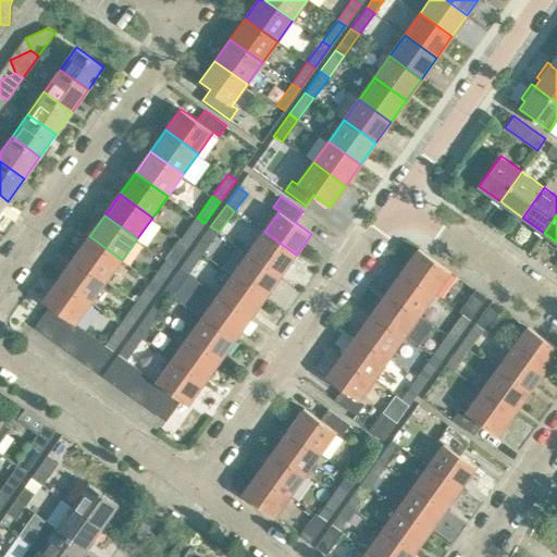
[(189,244),(205,223),(197,218),(182,238),(189,244)]
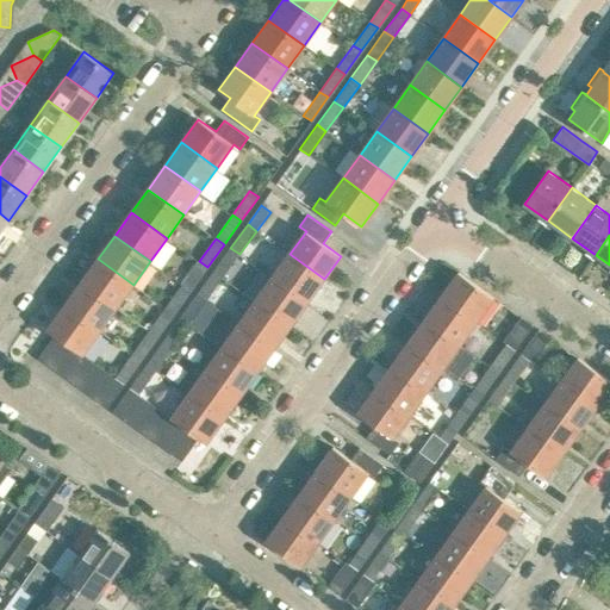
[(223,278),(240,254),(230,248),(213,272),(223,278)]
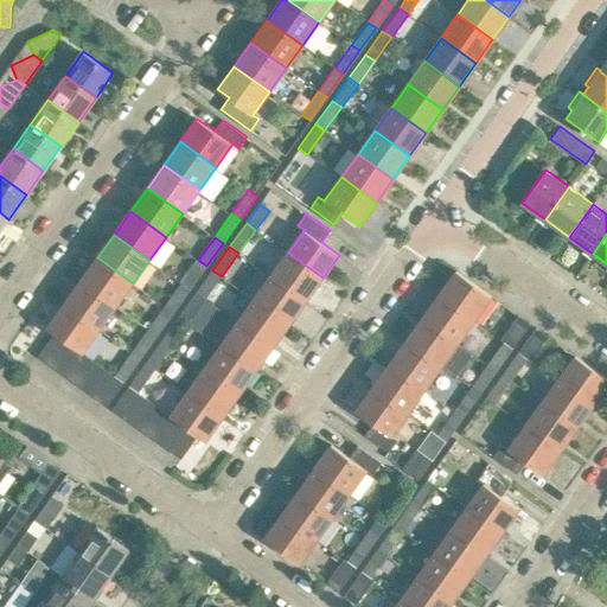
[(306,301),(323,278),(288,253),(272,276),(306,301)]
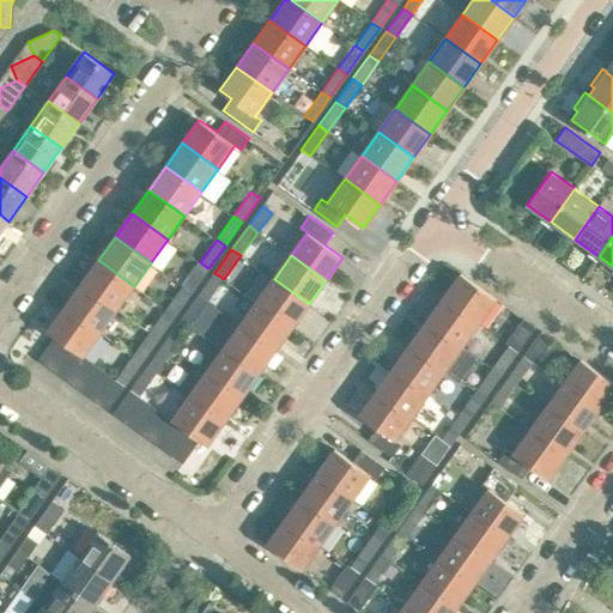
[(134,286),(98,260),(82,284),(117,309),(134,286)]
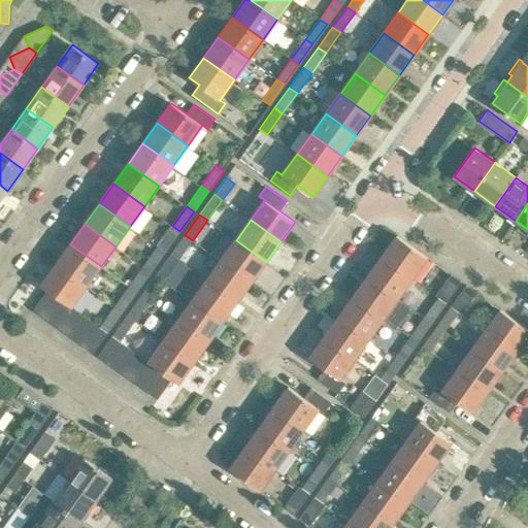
[(165,252),(179,231),(172,226),(158,246),(165,252)]
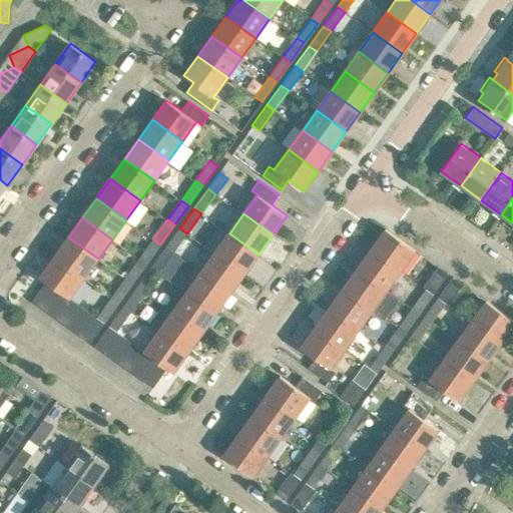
[(173,253),(187,233),(179,228),(165,247),(173,253)]
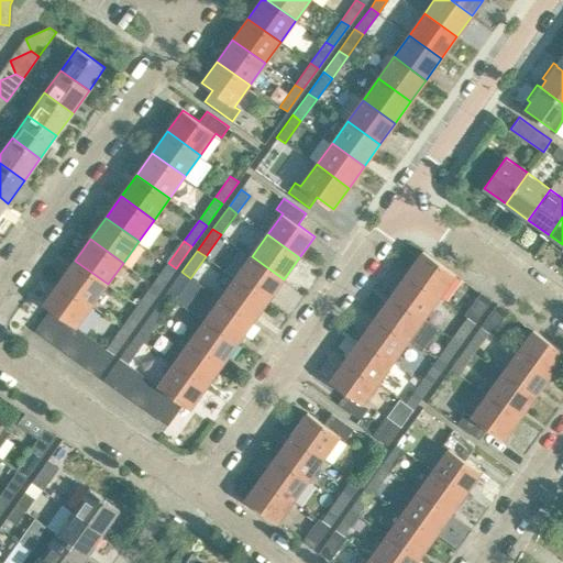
[(456,274),(423,251),(408,273),(441,296),(456,274)]
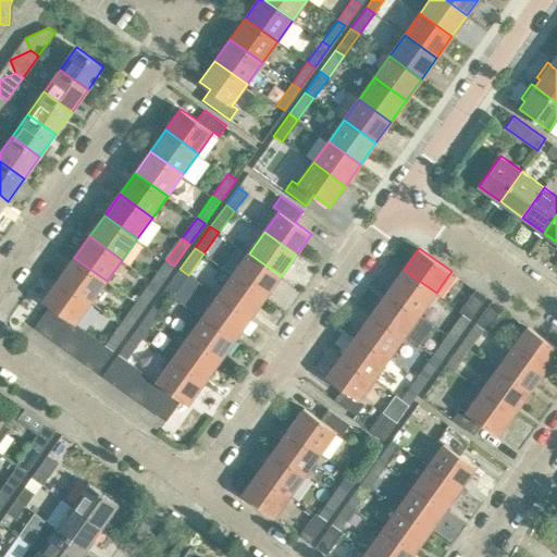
[(265,298),(281,276),(249,254),(234,275),(265,298)]
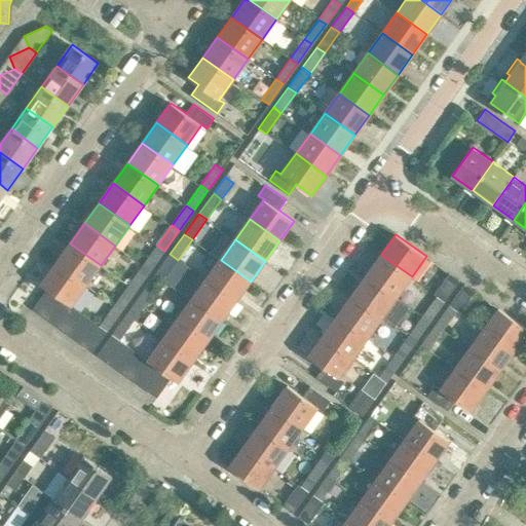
[(101,265),(70,243),(55,264),(85,286),(101,265)]
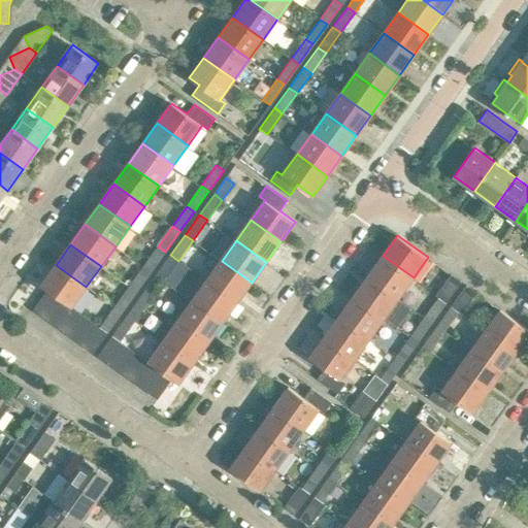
[(151,272),(165,252),(158,246),(143,266),(151,272)]
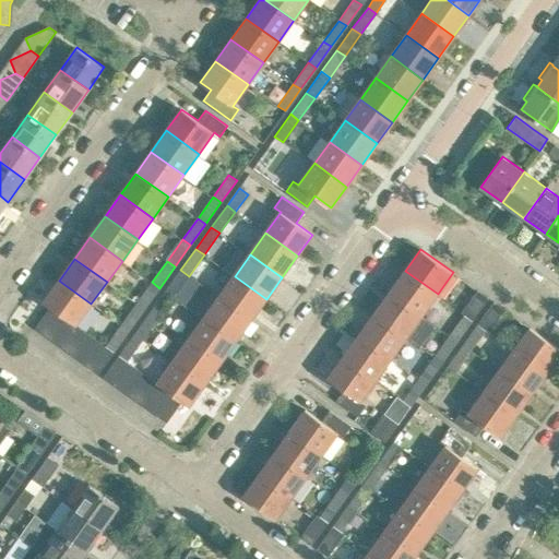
[(174,297),(189,276),(180,270),(165,292),(174,297)]
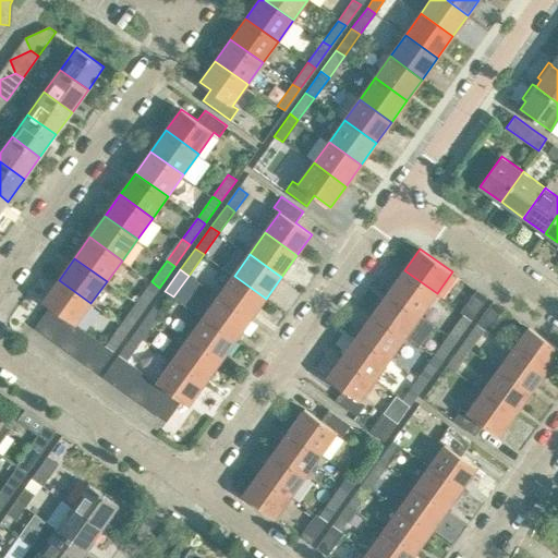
[(437,293),(404,270),(389,291),(421,315),(437,293)]
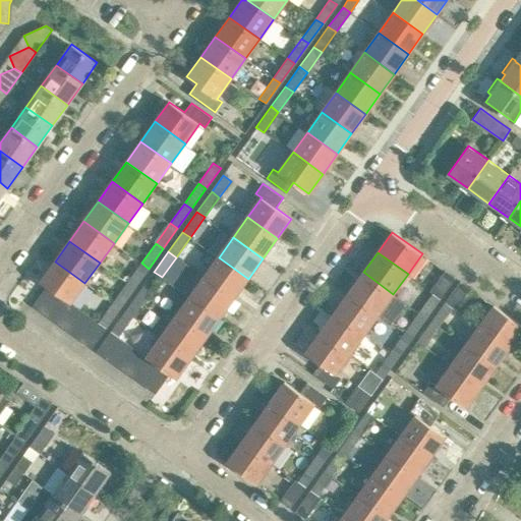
[(234,298),(248,279),(219,257),(205,277),(234,298)]
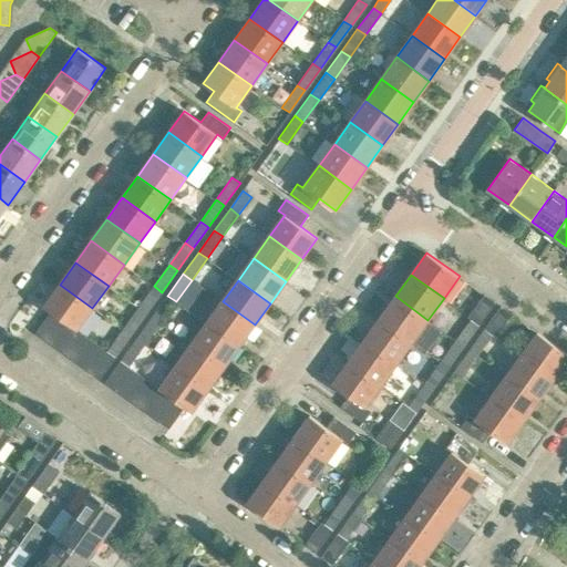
[(92,308),(60,285),(44,306),(51,311),(62,319),(72,327),(76,330),(92,308)]
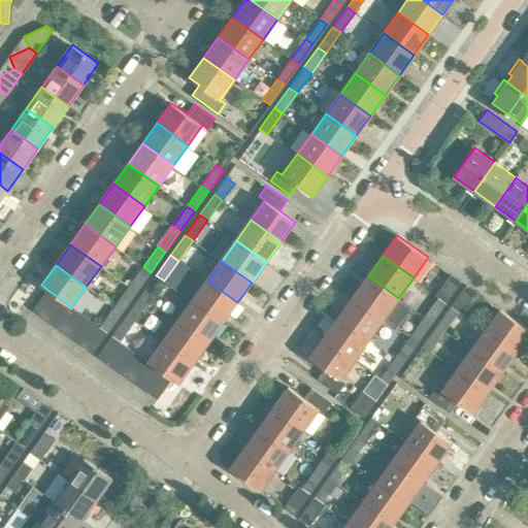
[(136,292),(151,272),(143,266),(129,287),(136,292)]
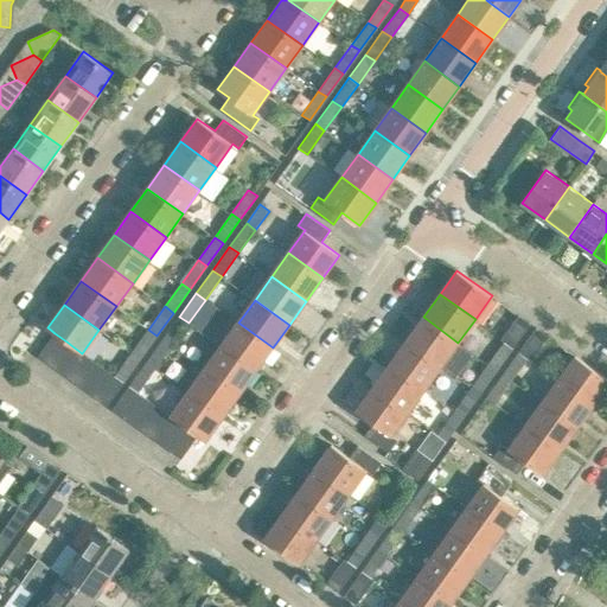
[(513,347),(530,324),(518,315),(502,338),(513,347)]
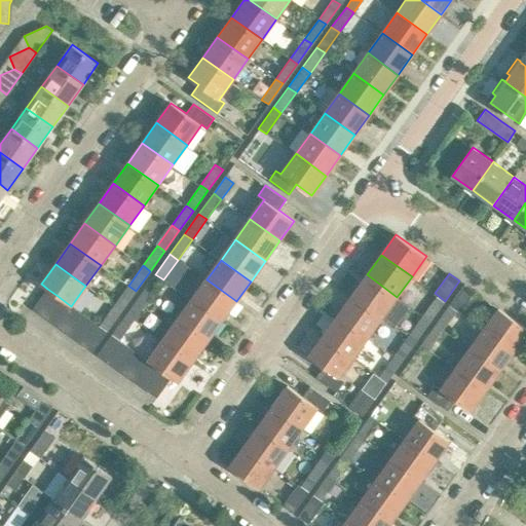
[(149,300),(163,279),(155,274),(141,295),(149,300)]
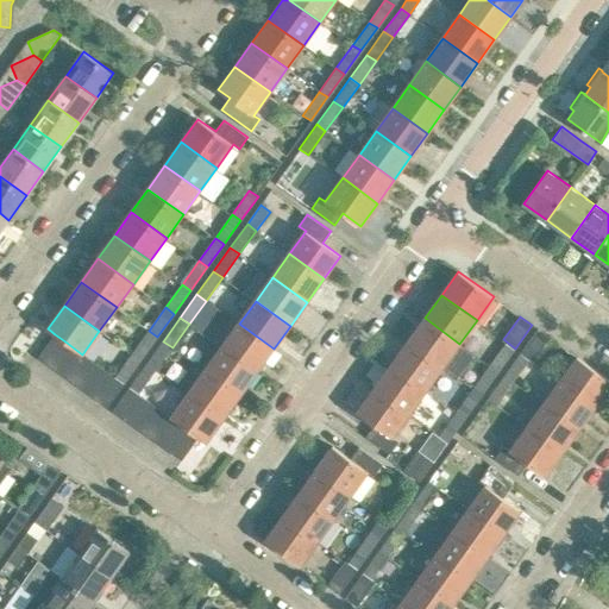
[(459,344),(425,318),(408,341),(443,366),(459,344)]
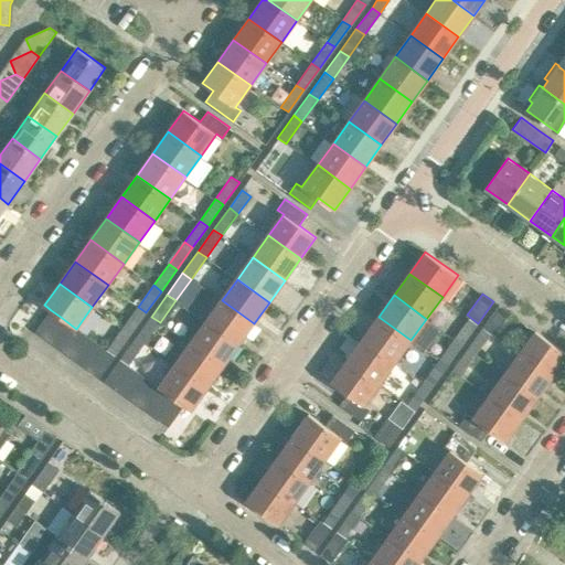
[(238,345),(254,323),(222,300),(205,322),(238,345)]
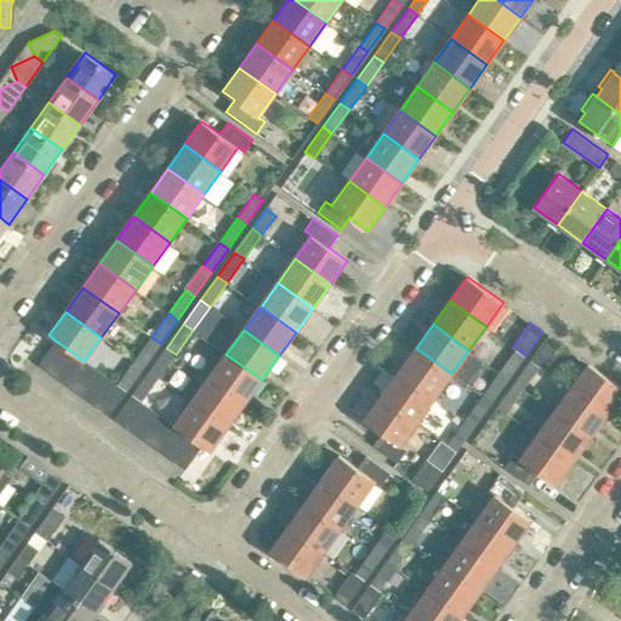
[(543,368),(560,343),(548,335),(531,359),(543,368)]
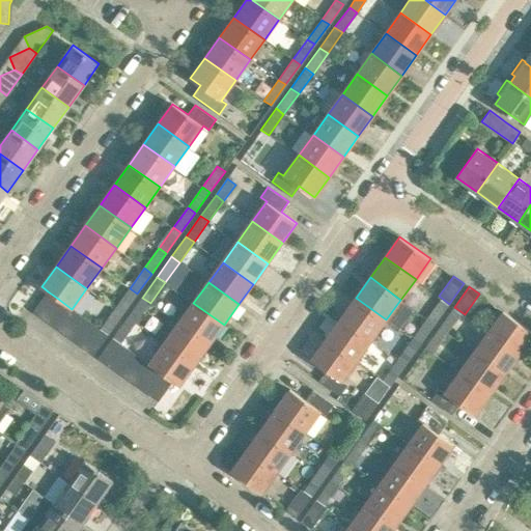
[(122,314),(137,294),(130,288),(115,309),(122,314)]
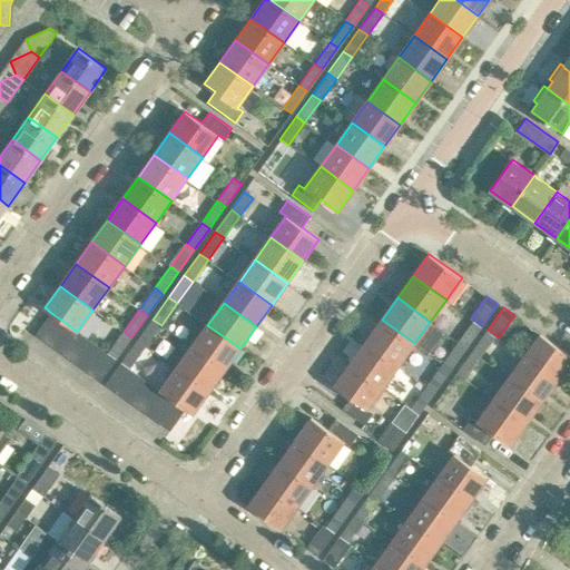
[(47,342),(62,321),(51,313),(36,335),(47,342)]
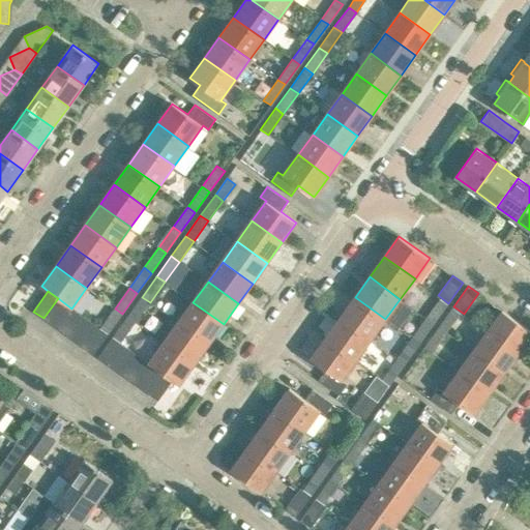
[(434,323),(448,303),(438,295),(438,296),(441,298),(427,318),(434,323)]
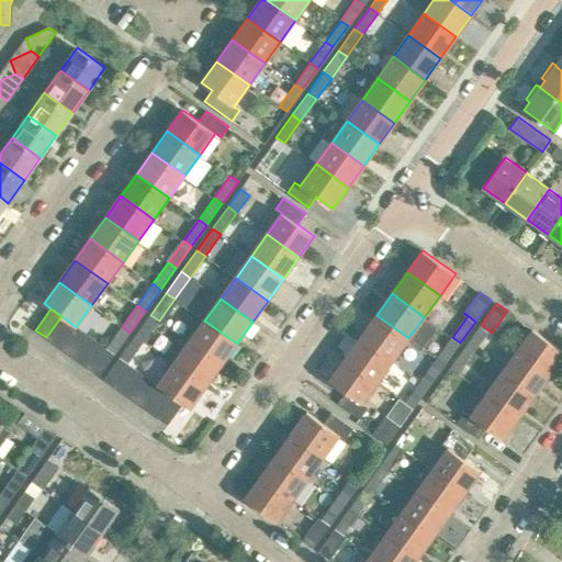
[(144,343),(159,321),(150,315),(135,336),(144,343)]
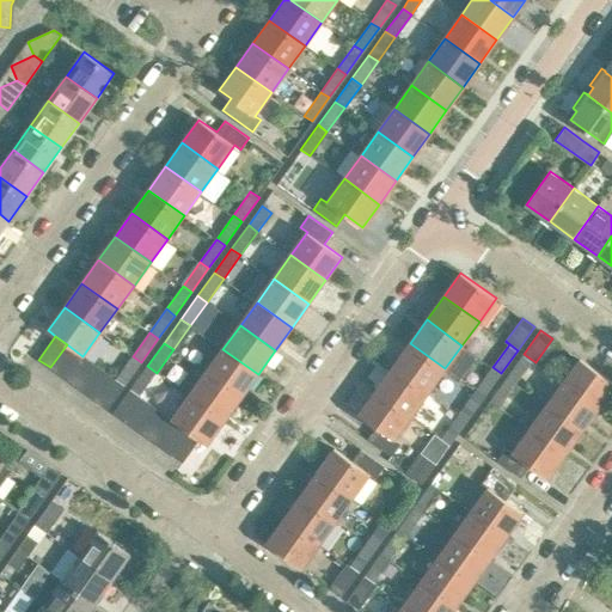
[(445,368),(410,343),(392,367),(428,392),(445,368)]
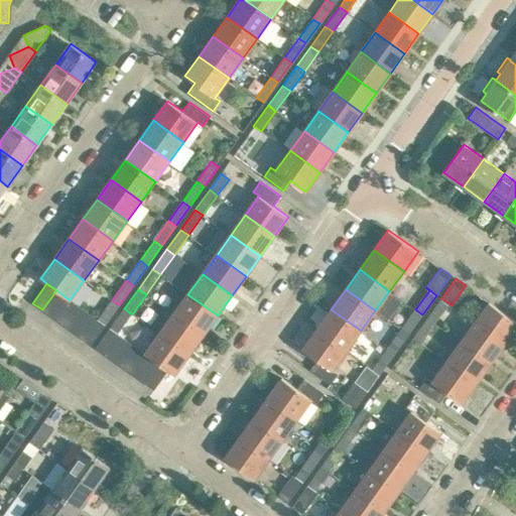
[(52,316),(66,297),(56,290),(42,309),(52,316)]
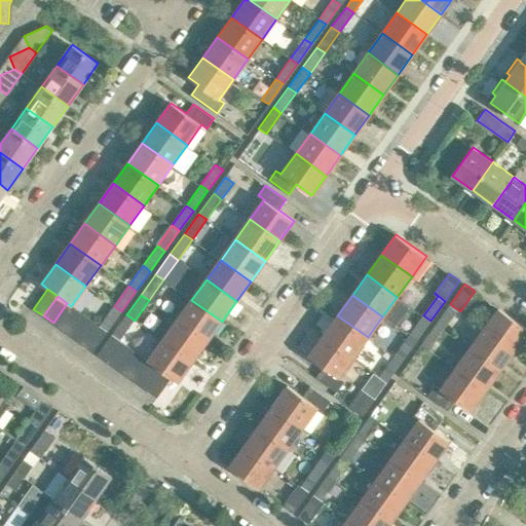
[(207,342),(222,322),(191,300),(177,321),(207,342)]
